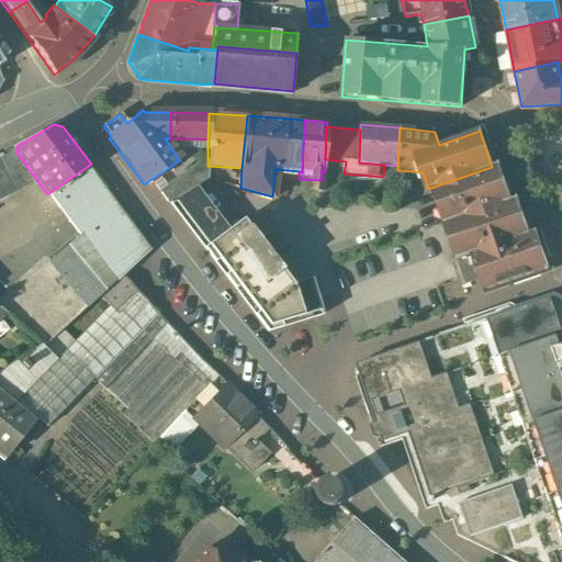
[(0,198),(19,189),(0,155),(0,198)]
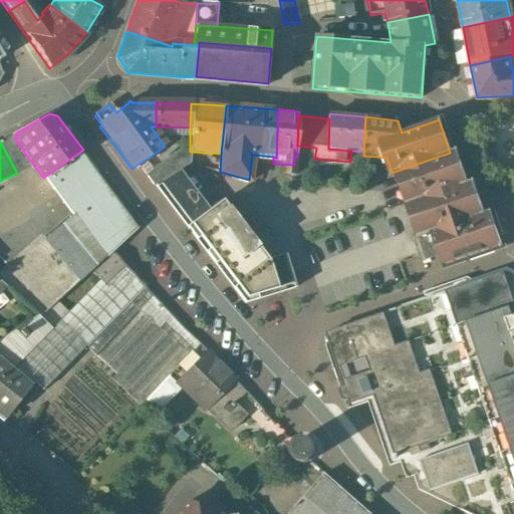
[(190,152),(190,146),(184,146),(145,175),(153,186),(178,170),(190,163),(190,152)]
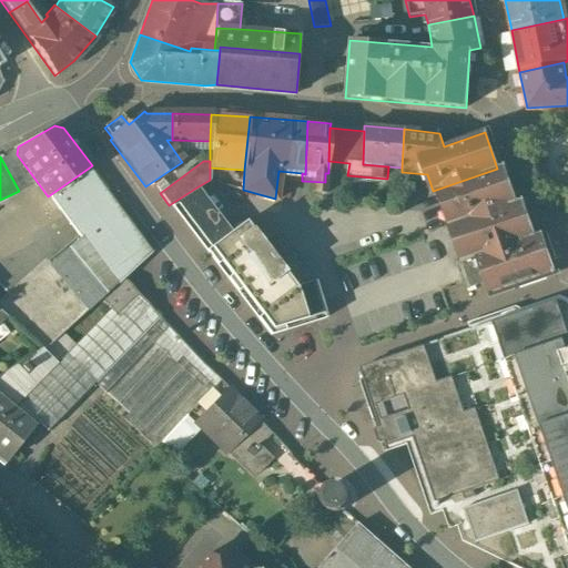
[(505,165),(497,169),(433,191),(446,226),(516,202),(505,165)]
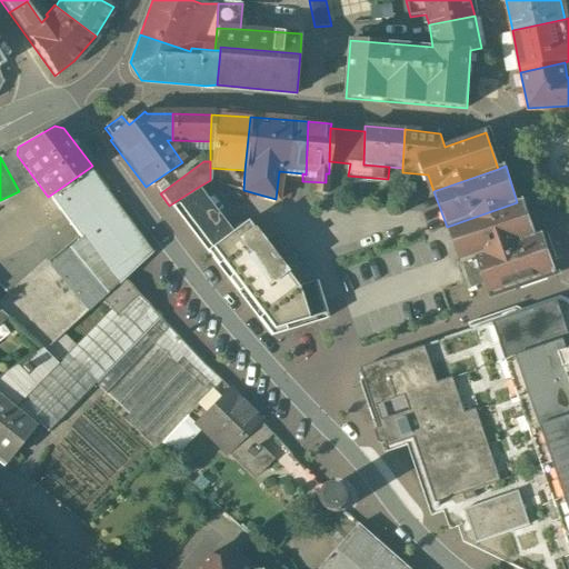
[(117,270),(147,248),(88,169),(48,197),(69,225),(76,220),(86,232),(117,270)]
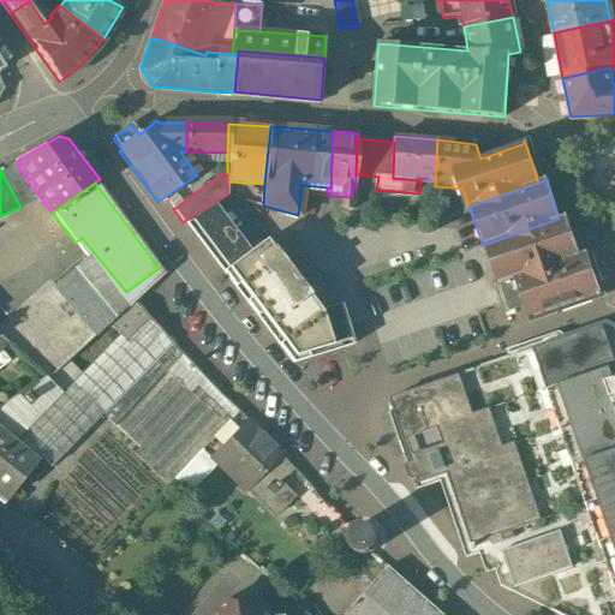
[(374,195),(352,193),(352,197),(350,221),(369,222),(374,195)]
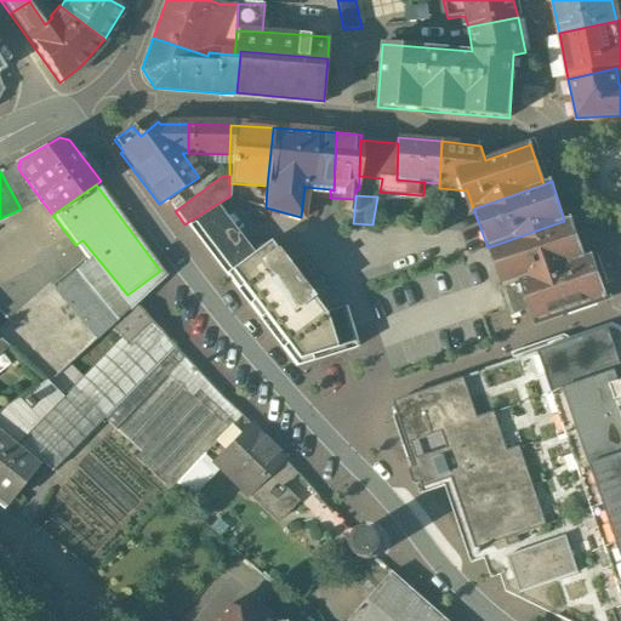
[(215,205),(184,224),(186,227),(192,223),(226,269),(249,251),(215,205)]
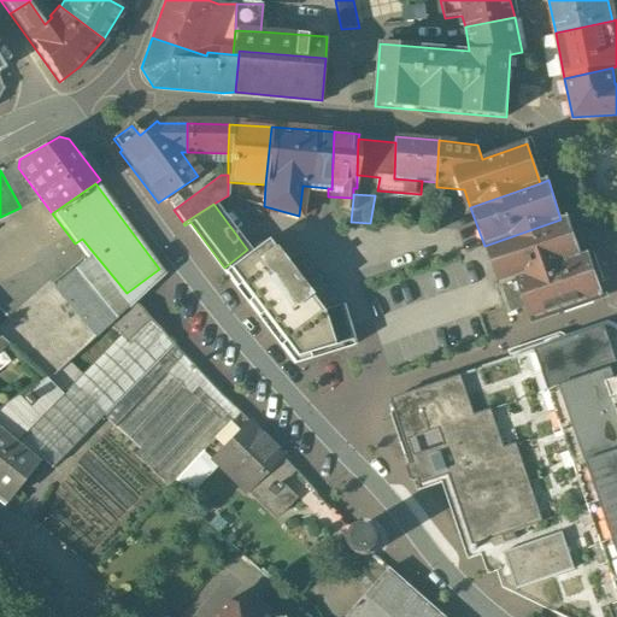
[(560,219),(485,246),(499,285),(581,257),(568,217),(560,219)]
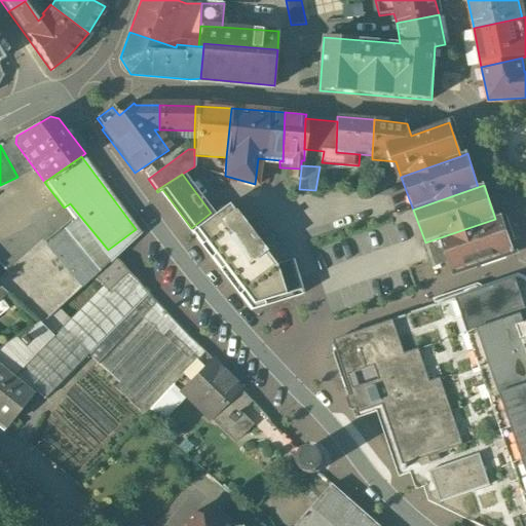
[(211,213),(191,228),(251,305),(299,290),(290,260),(272,266),(226,205),(213,215),(211,213)]
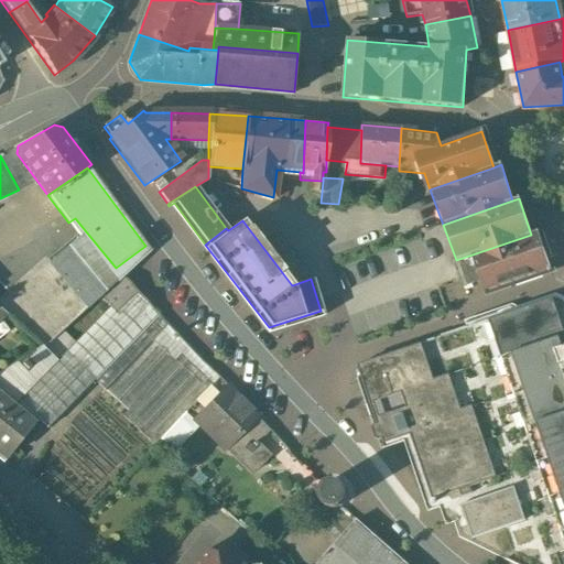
[(86,307),(98,297),(121,275),(116,268),(85,230),(47,261),(86,307)]
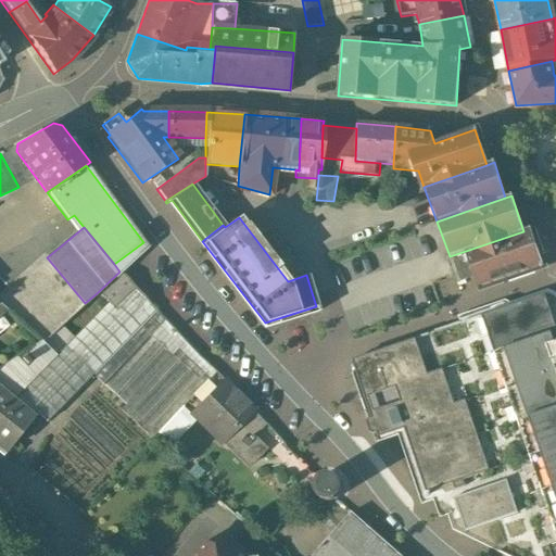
[(523,231),(450,256),(446,257),(455,281),(472,275),(476,288),(544,265),(530,229),(523,231)]
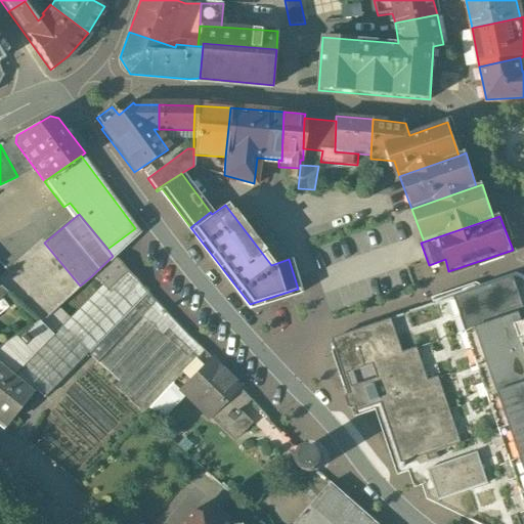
[(107,249),(113,256),(138,232),(135,228),(107,249)]
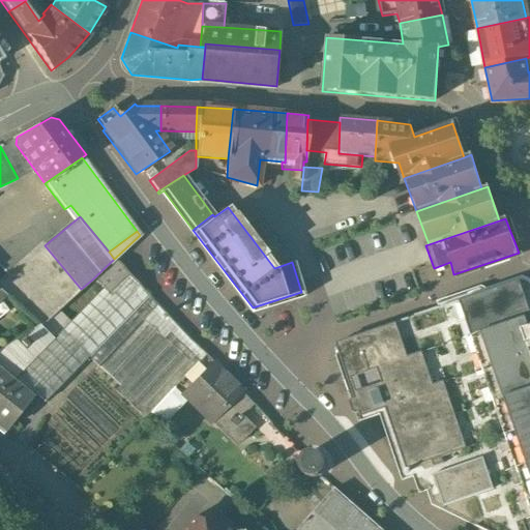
[(53,337),(80,364),(89,354),(133,311),(130,307),(145,292),(114,259),(92,280),(101,289),(53,337)]
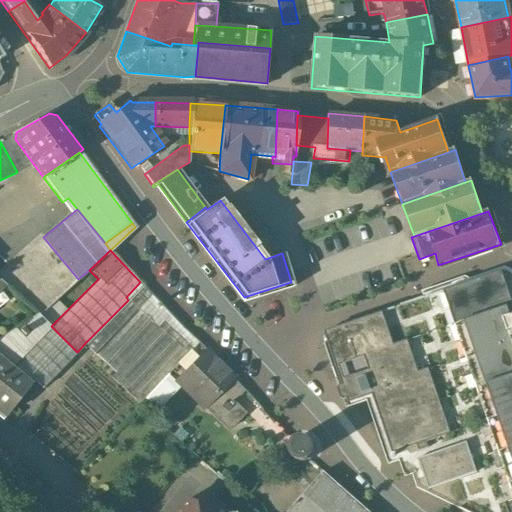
[(424,297),(326,331),(328,336),(324,344),(339,385),(337,390),(340,398),(343,400),(353,397),(363,393),(384,456),(403,451),(415,488),(464,511),(511,511),(511,273),(503,270),(456,286),(448,283),(428,289),(424,297)]
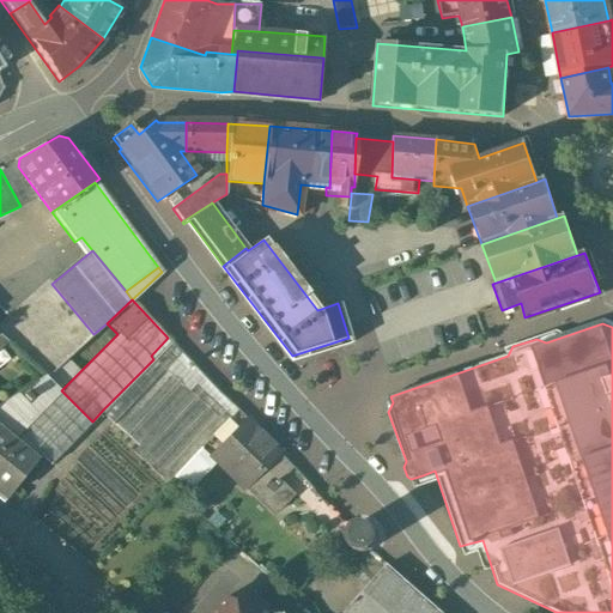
[(237,408),(168,338),(151,356),(153,359),(103,410),(139,445),(133,451),(168,485),(237,408)]
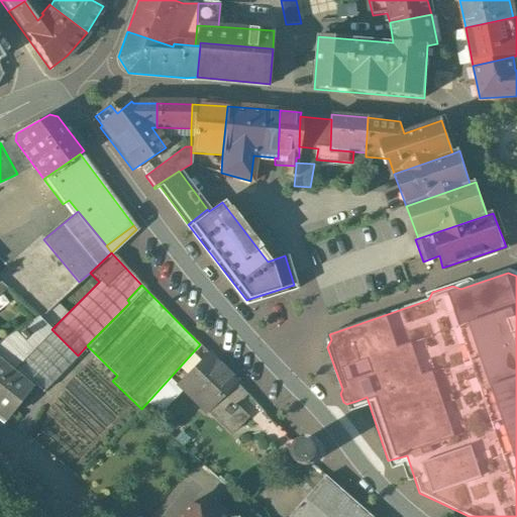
[(37,316),(0,340),(0,363),(30,388),(33,385),(41,392),(78,355),(52,329),(37,316)]
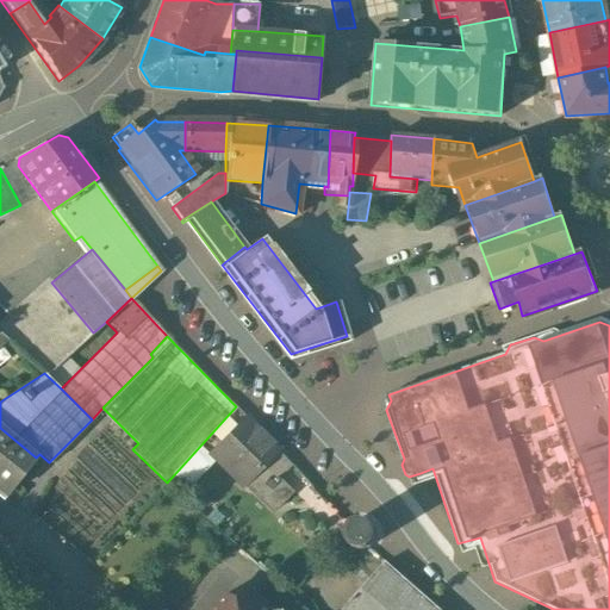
[(246,422),(238,429),(247,437),(253,430),(246,422)]
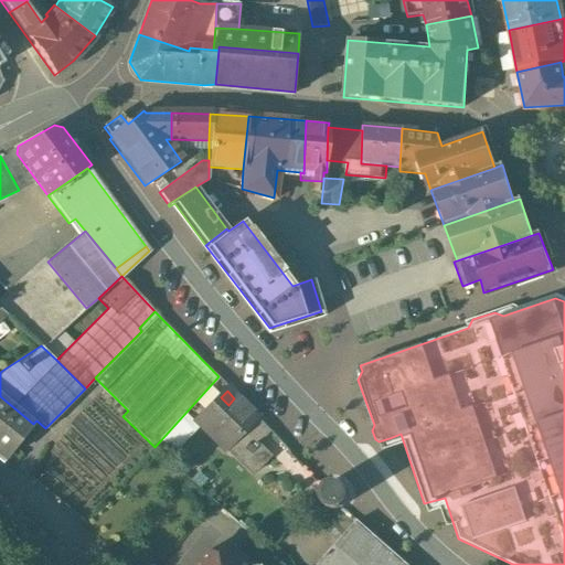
[(33,424),(0,396),(0,454),(4,458),(34,425),(33,424)]
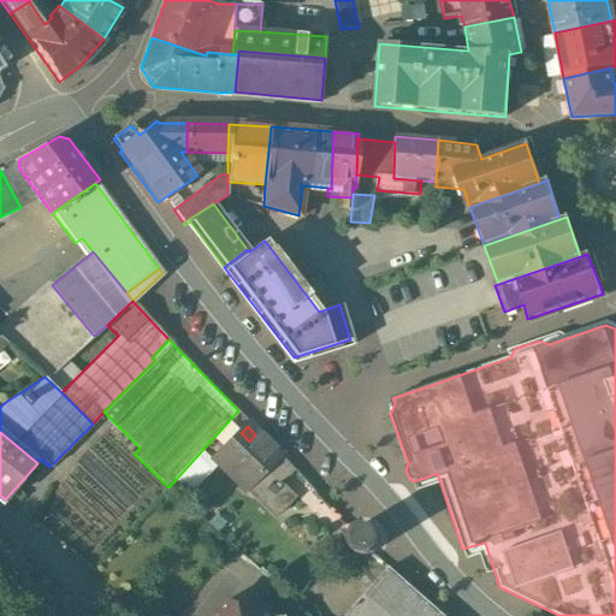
[(258,432),(255,434),(249,442),(271,463),(278,457),(277,452),(258,432)]
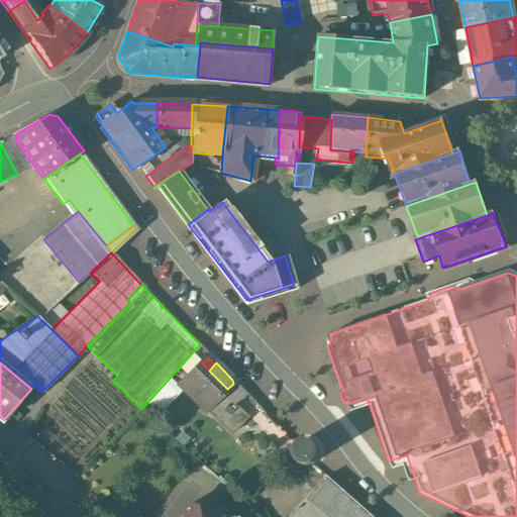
[(209,371),(202,364),(179,387),(204,412),(206,410),(227,389),(209,371)]
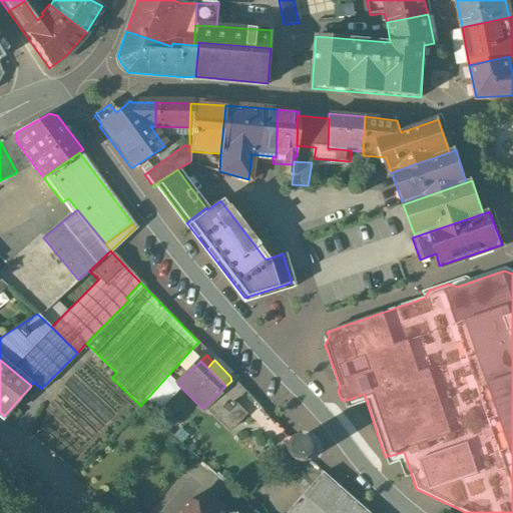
[(242,392),(231,381),(225,386),(204,407),(227,431),(244,415),(231,403),(242,392)]
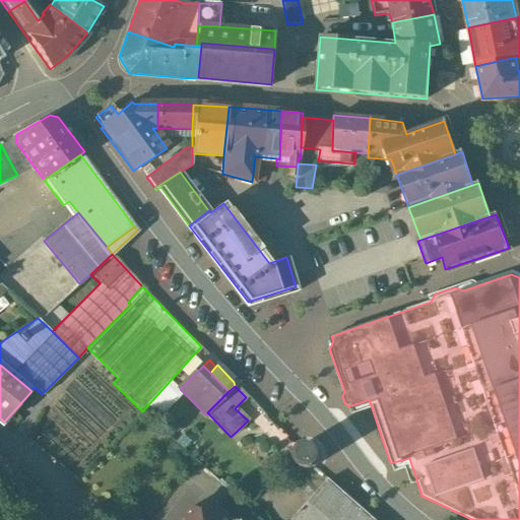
[(306,444),(301,445),(297,448),(295,451),(294,456),(295,462),(298,466),(302,468),(306,469),(312,467),(316,464),(318,460),(318,455),(317,450),(314,447),(311,445),(306,444)]
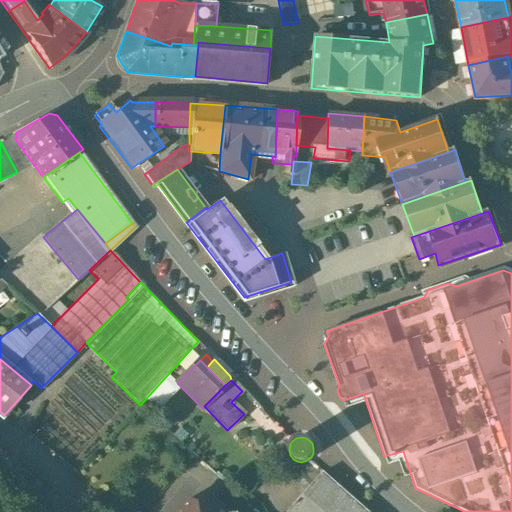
[(368,511),(322,471),(286,511),(368,511)]
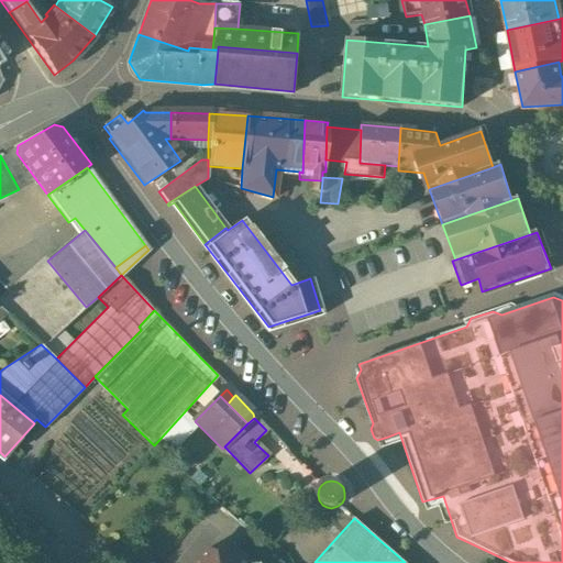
[(212,558),(205,550),(194,562),(246,562),(223,544),(212,558)]
